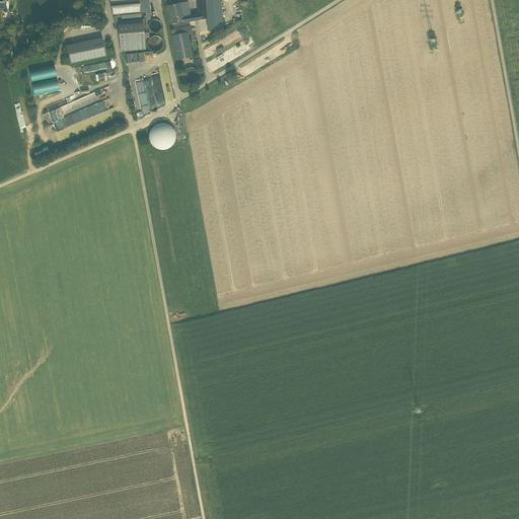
[(141,11),(139,0),(130,0),(110,2),(113,16),(121,15),(141,14),(141,11)]
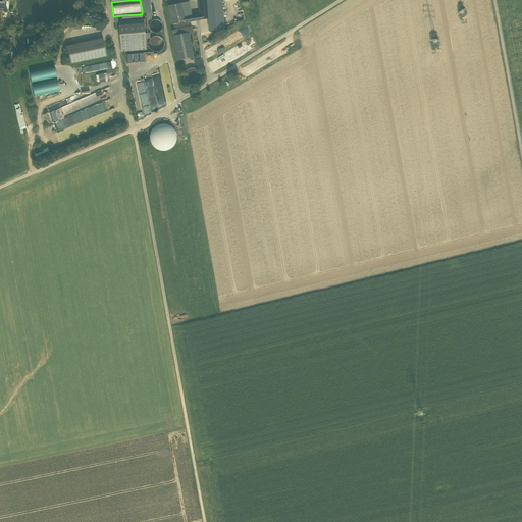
[(140,0),(142,11),(150,11),(149,0),(140,0)]
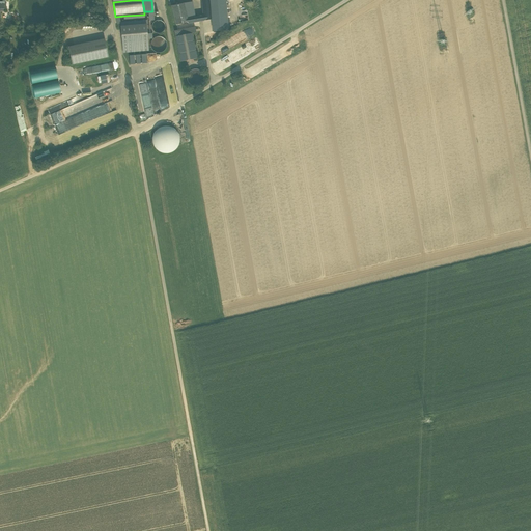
[(203,21),(212,20),(208,0),(201,0),(203,16),(203,21)]
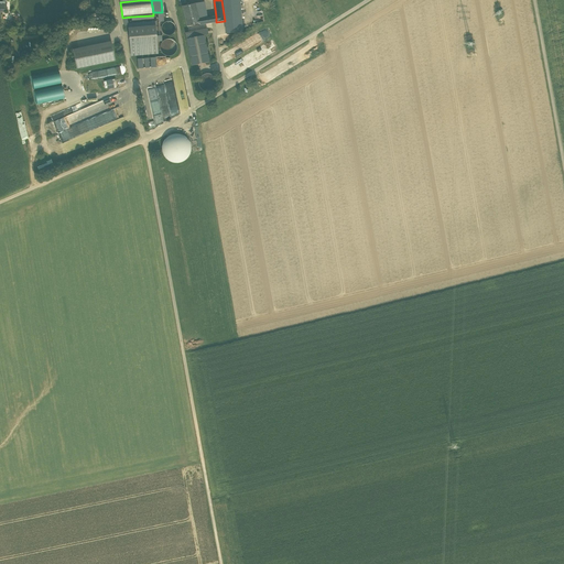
[(239,0),(221,0),(225,21),(226,33),(242,32),(239,0)]
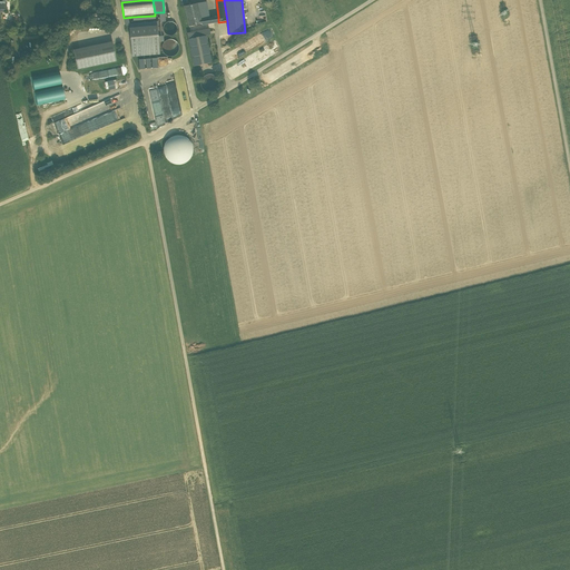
[(205,2),(197,5),(202,19),(207,19),(205,2)]
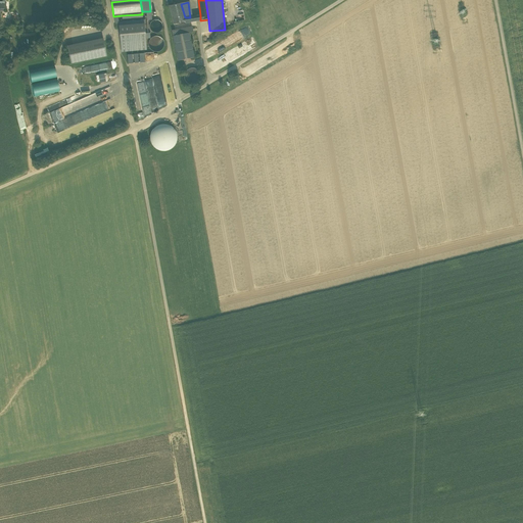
[(181,4),(181,3),(173,5),(169,5),(174,24),(185,21),(185,22),(196,21),(195,16),(190,17),(185,17),(181,4)]
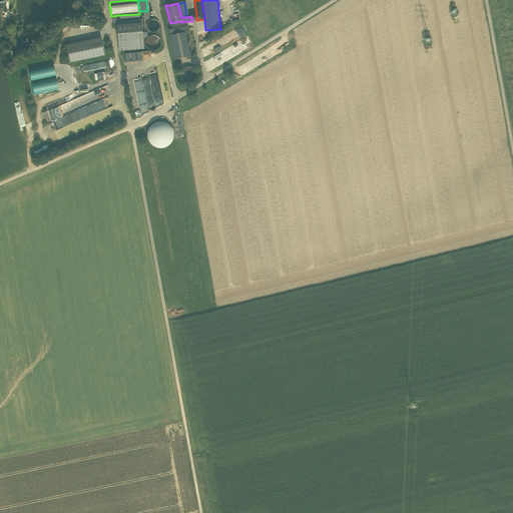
[(157,22),(155,20),(152,19),(149,20),(147,22),(146,25),(146,28),(148,30),(150,32),(153,33),(156,32),(158,30),(159,27),(159,24),(157,22)]
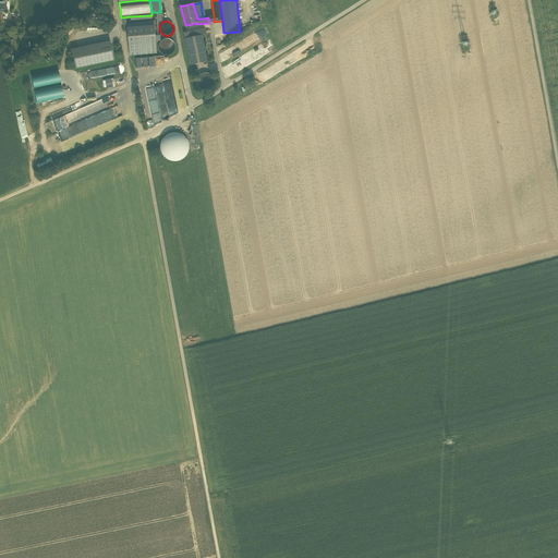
[(126,28),(129,56),(156,52),(156,41),(155,36),(154,26),(126,28)]
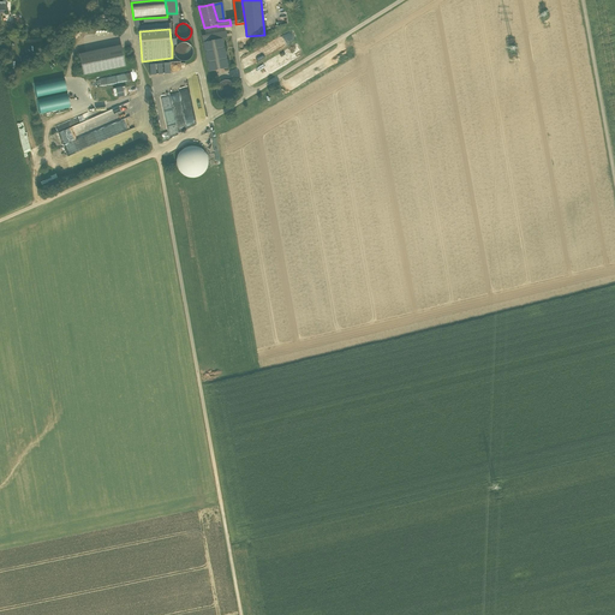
[(202,36),(203,42),(222,39),(227,37),(226,31),(202,36)]
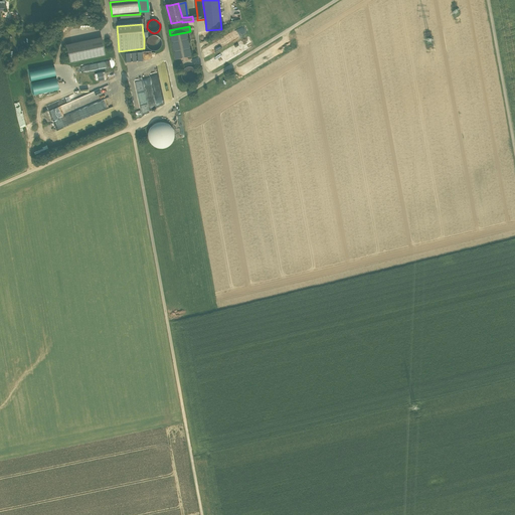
[(191,56),(186,32),(170,35),(175,60),(191,56)]
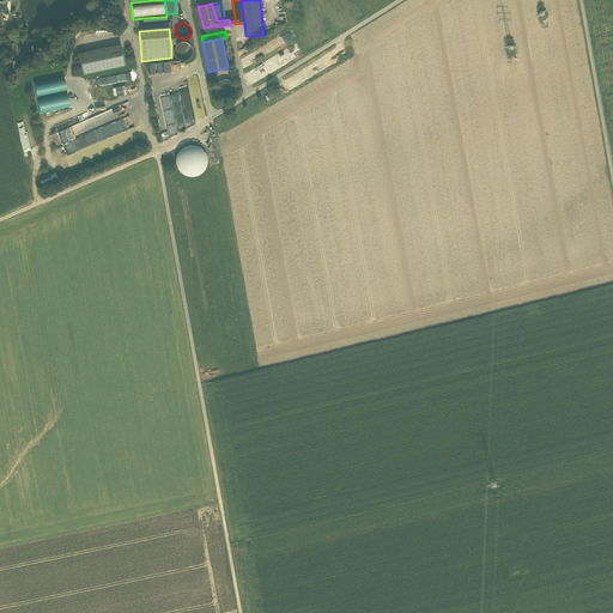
[(268,49),(267,50),(268,54),(284,44),(280,40),(267,47),(268,49)]
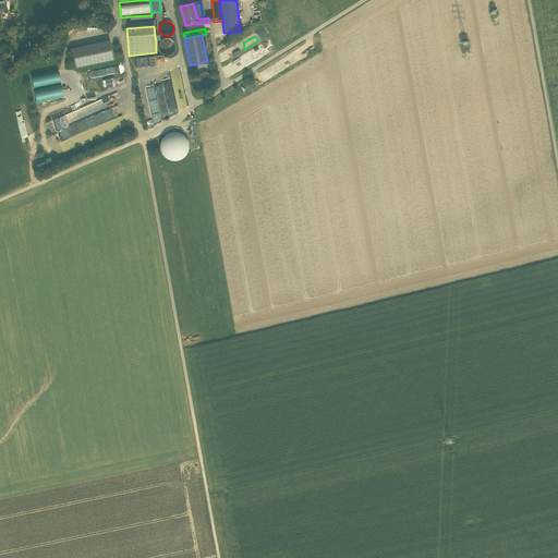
[(173,41),(170,39),(167,38),(164,39),(160,41),(158,45),(158,48),(159,51),(161,55),(165,56),(169,56),(172,55),(174,51),(176,48),(176,45),(173,41)]
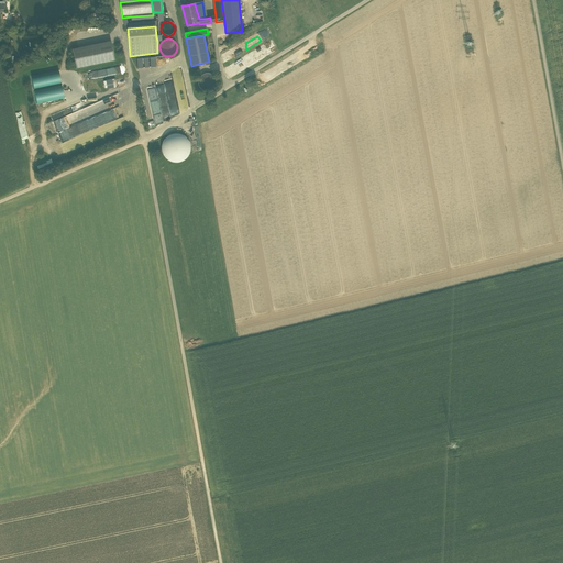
[(111,42),(98,45),(102,64),(116,61),(111,42)]
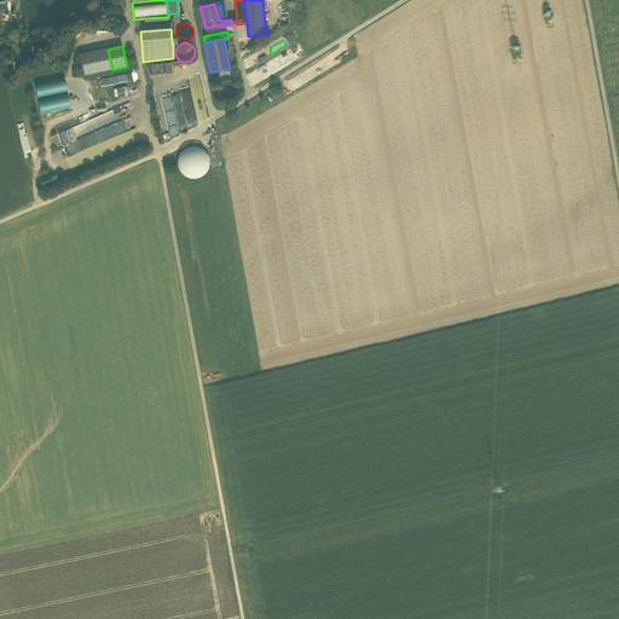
[(84,76),(113,70),(108,50),(80,56),(84,76)]
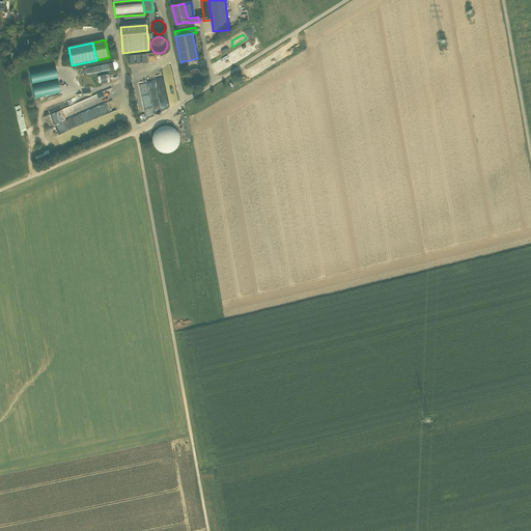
[(169,93),(176,92),(170,65),(162,67),(164,76),(168,75),(169,79),(166,79),(167,82),(170,81),(171,85),(167,85),(169,93)]
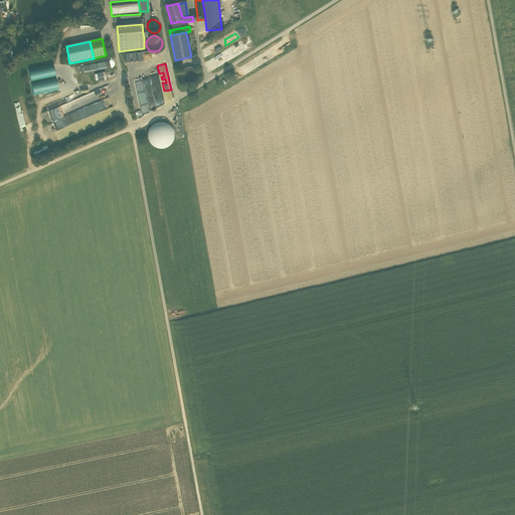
[(56,77),(53,64),(28,69),(31,82),(56,77)]
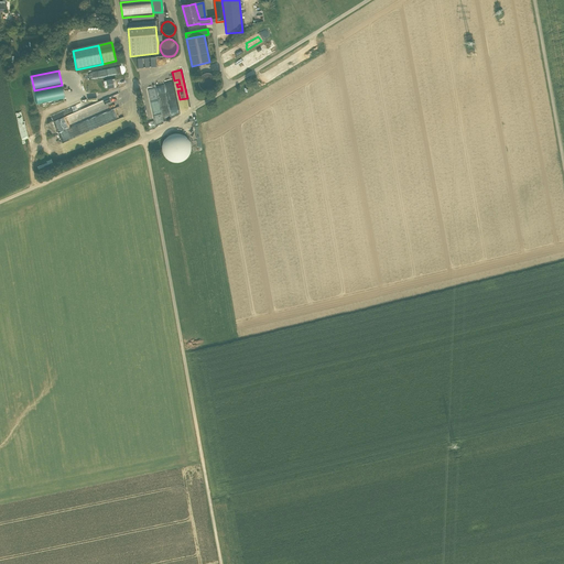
[(214,76),(212,75),(208,74),(205,74),(202,76),(199,78),(198,82),(198,85),(201,88),(203,90),(206,91),(209,91),(212,90),(215,88),(216,86),(217,83),(216,79),(214,76)]
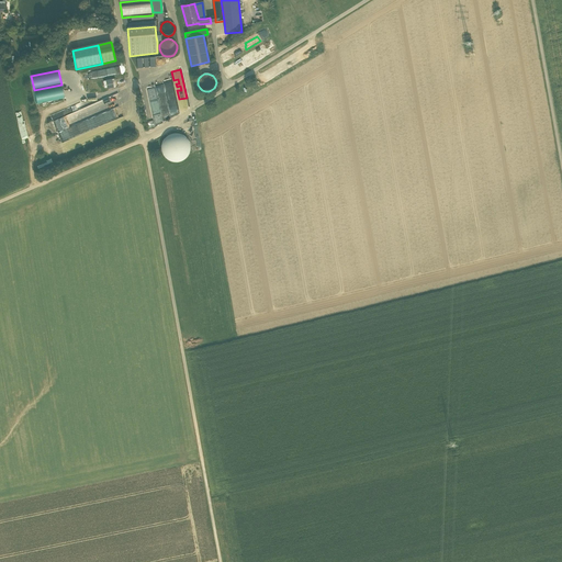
[(114,79),(103,81),(105,88),(107,88),(108,89),(116,88),(114,79)]
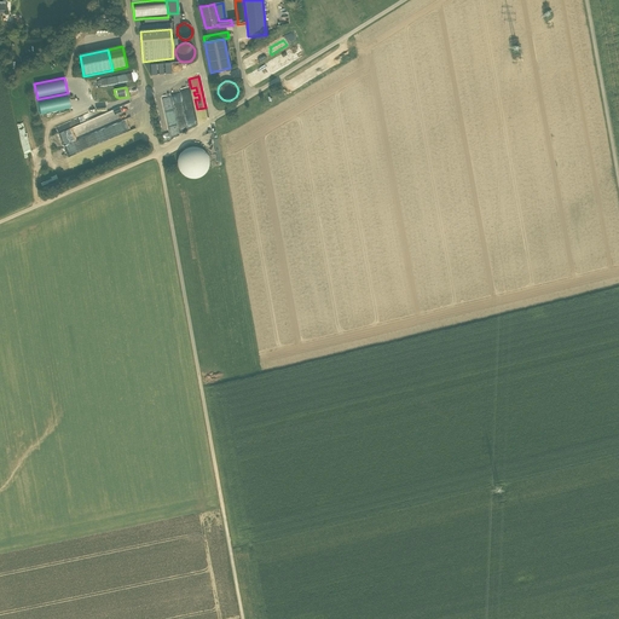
[(68,93),(38,99),(41,115),(71,109),(68,93)]
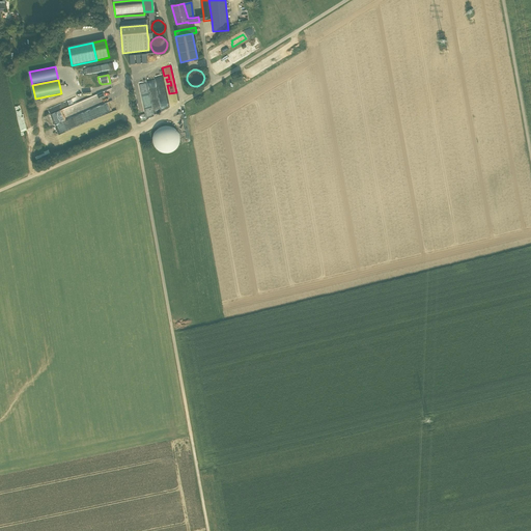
[(148,82),(141,82),(141,99),(149,99),(149,86),(152,86),(152,81),(148,81),(148,82)]
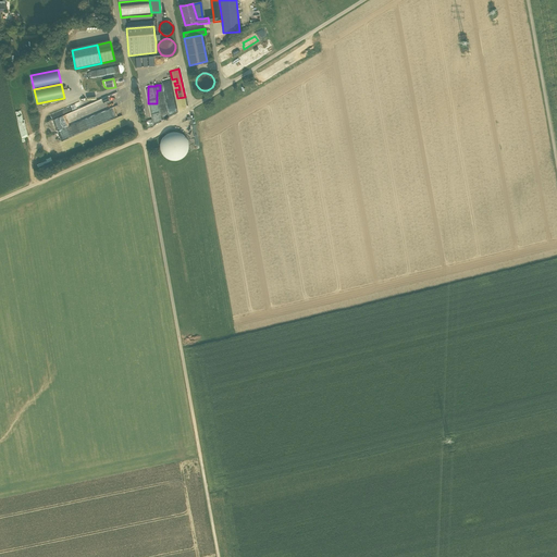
[(50,113),(64,150),(104,135),(103,132),(104,131),(103,127),(100,128),(99,125),(113,120),(110,109),(120,104),(115,94),(85,104),(84,100),(50,113)]
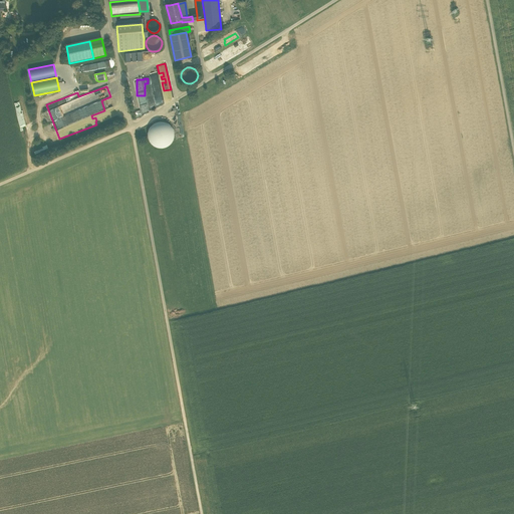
[(172,127),(168,124),(164,122),(158,122),(153,124),(150,127),(148,133),(148,138),(150,143),(153,147),(158,149),(163,149),(168,147),(172,143),(174,138),(174,133),(172,127)]
